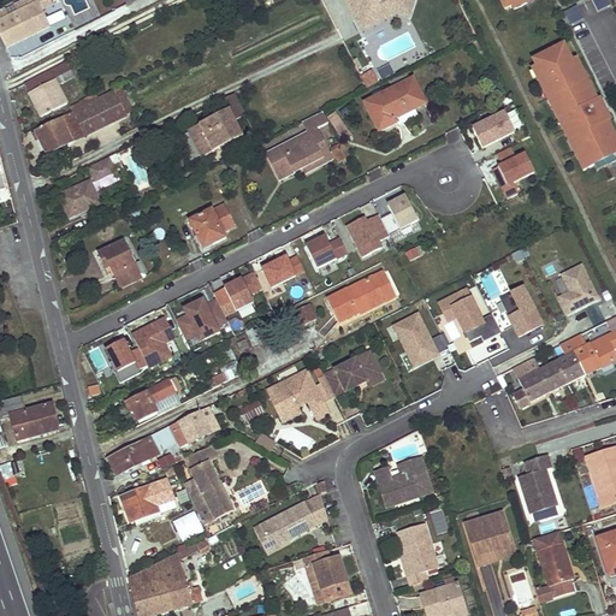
[(0,11),(0,35),(6,48),(51,28),(42,10),(53,4),(51,0),(27,0),(16,6),(17,9),(19,13),(10,18),(7,13),(5,9),(0,11)]
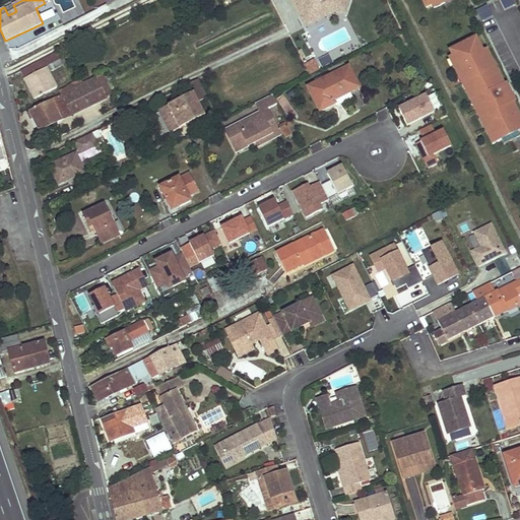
[(85,0),(89,8),(104,3),(102,0),(85,0)]
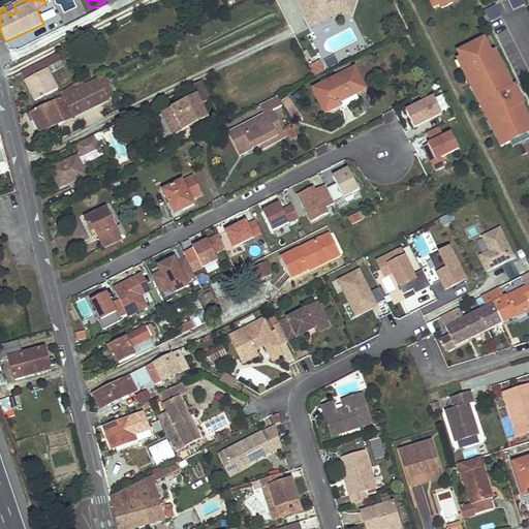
[(353,10),(356,0),(298,0),(306,16),(314,11),(327,14),(341,7),(353,10)]
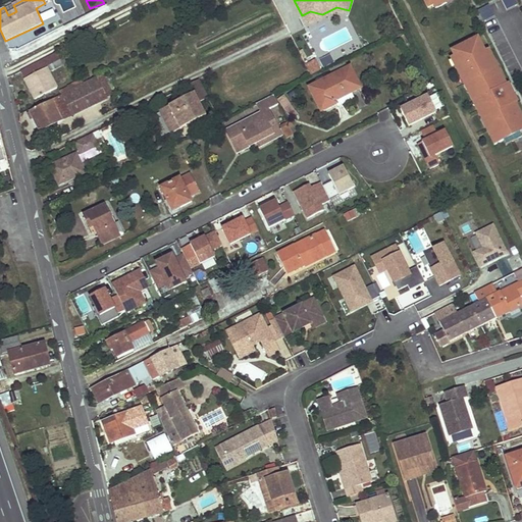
[(424,0),(428,8),(434,5),(445,0),(452,0),(453,0),(424,0)]
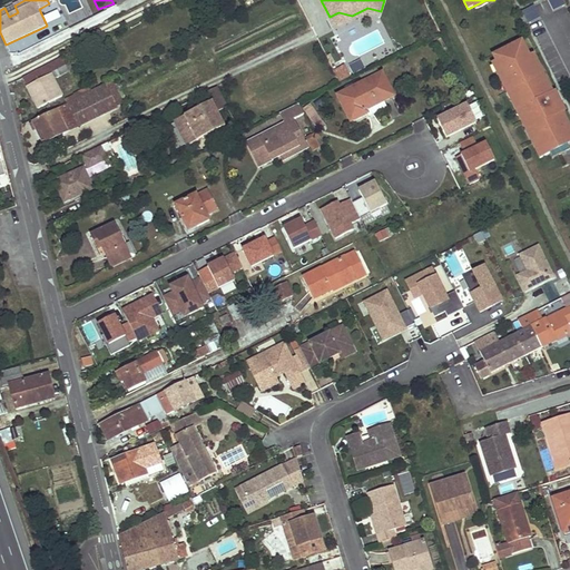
[(475,10),(494,0),(493,0),(485,0),(474,6),(475,10)]
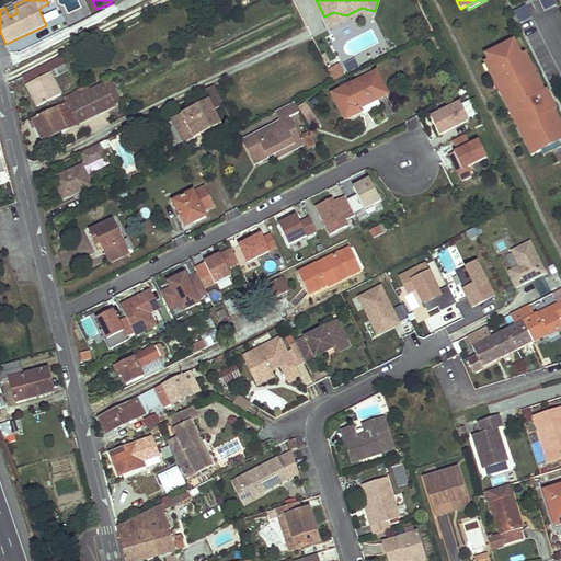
[(553,8),(549,0),(538,0),(545,12),(553,8)]
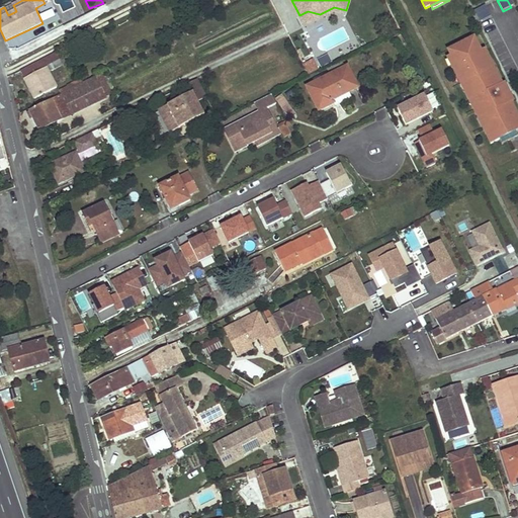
[(491,17),(486,5),(477,10),(483,21),(491,17)]
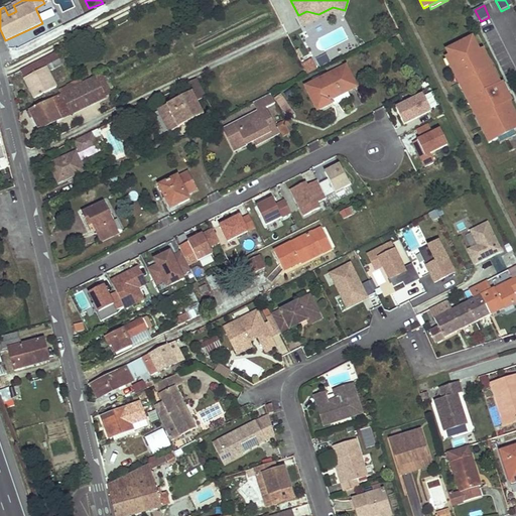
[(16,11),(14,7),(6,11),(8,15),(16,11)]
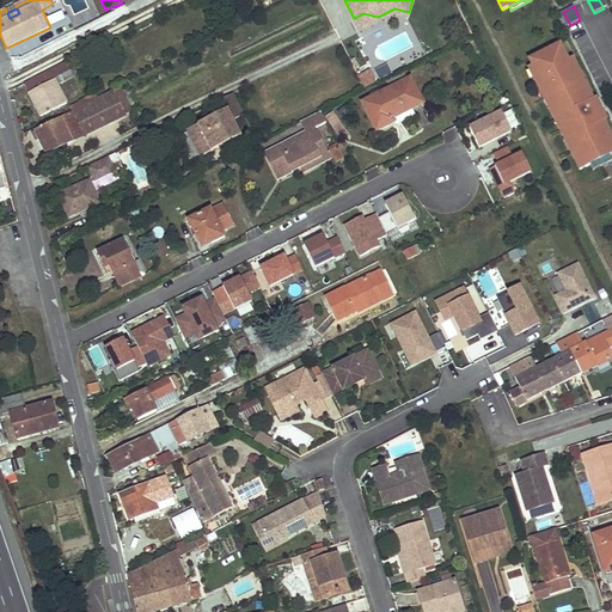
[(363,13),(354,18),(360,31),(395,13),(408,17),(409,12),(395,8),(378,17),(363,13)]
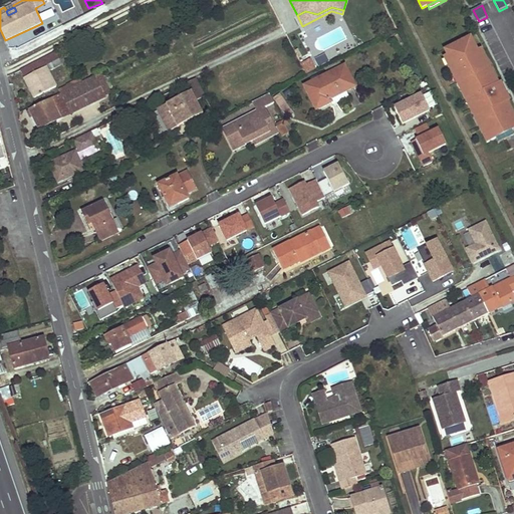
[(479,21),(473,10),(470,11),(476,22),(479,21)]
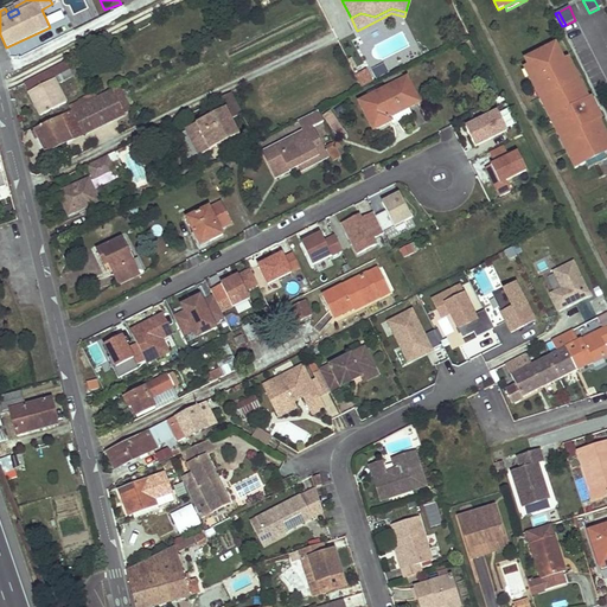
[(557,45),(526,61),(529,66),(535,77),(530,80),(536,90),(541,89),(549,106),(544,108),(561,139),(564,138),(570,148),(566,151),(576,170),(586,165),(605,155),(606,153),(606,135),(600,121),(596,122),(592,113),(598,110),(593,98),(589,101),(585,90),(580,91),(572,74),(575,71),(569,59),(566,62),(557,45)]
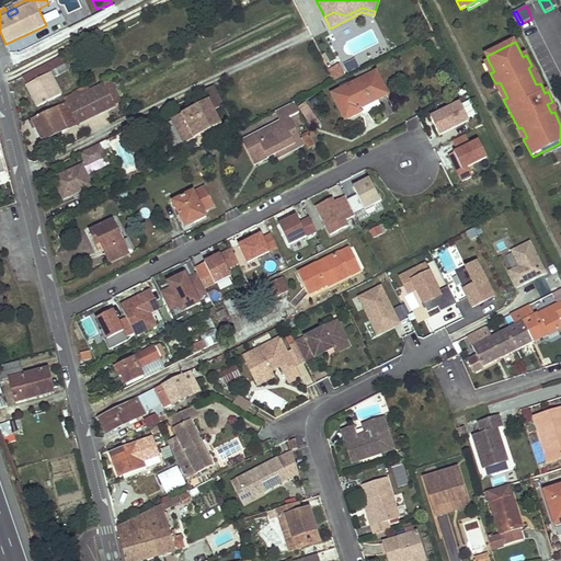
[(23,77),(27,84),(30,83),(65,66),(60,57),(23,77)]
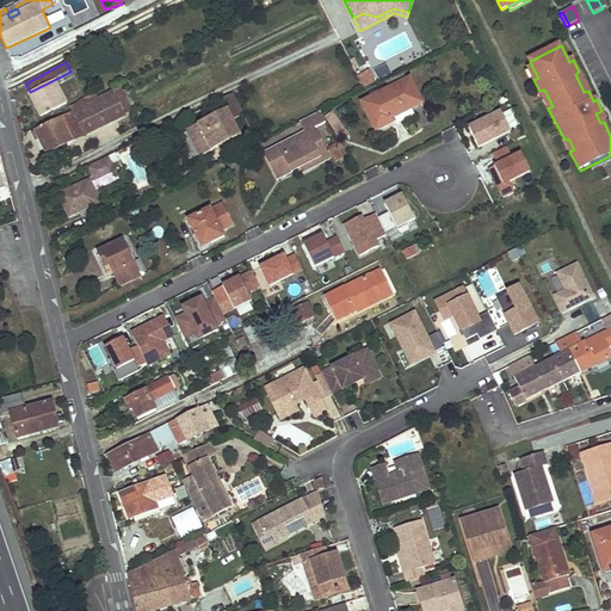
[(374,73),(377,80),(390,74),(387,66),(374,73)]
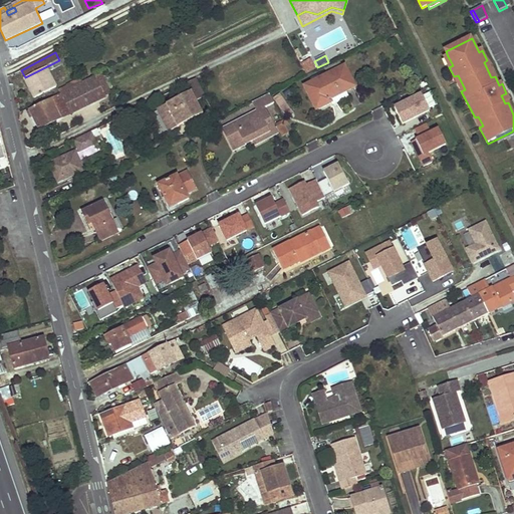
[(449,67),(453,65),(448,56),(444,59),(448,67),(449,67)]
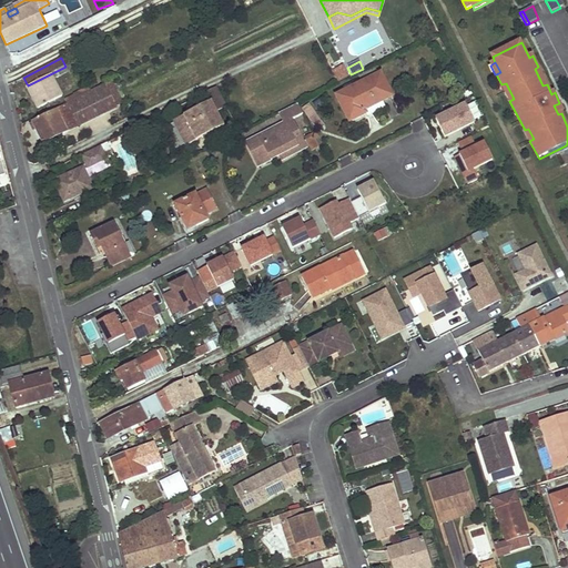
[(350,77),(344,66),(334,70),(340,81),(350,77)]
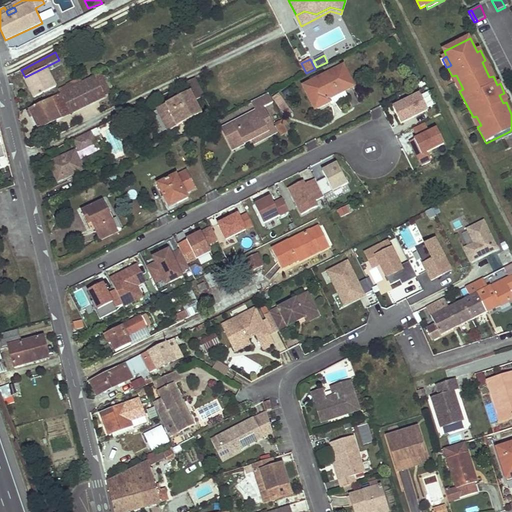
[(62,65),(59,60),(27,76),(33,88),(31,89),(35,97),(56,86),(47,70),(52,70),(62,65)]
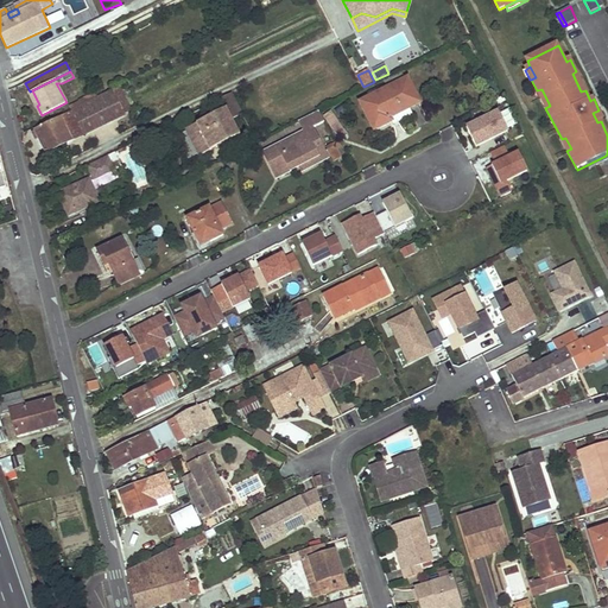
[(572,74),(581,92),(586,90),(587,89),(577,71),(576,71),(572,74)]
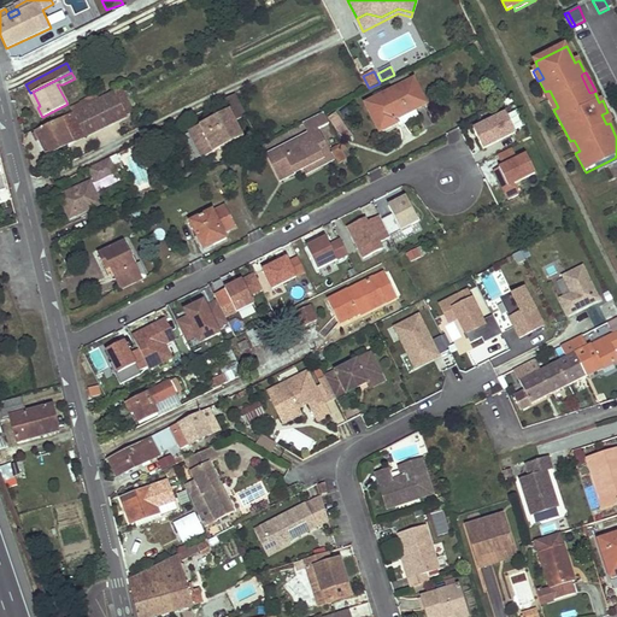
[(411,82),(407,75),(392,82),(395,89),(411,82)]
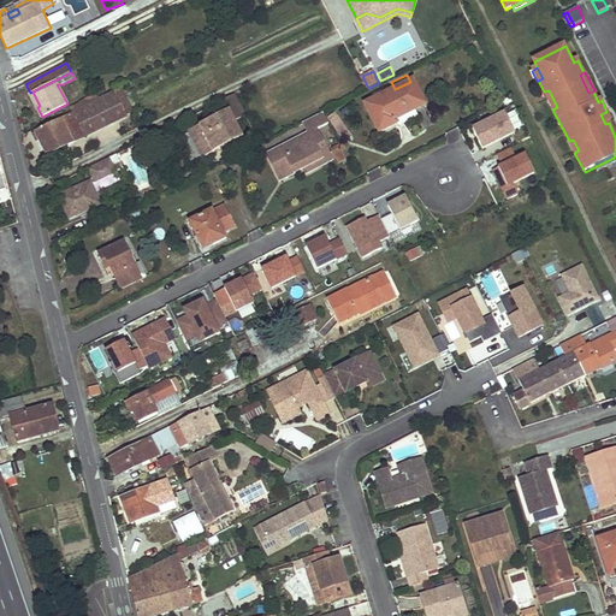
[(414,110),(425,104),(413,80),(410,82),(395,89),(367,104),(380,131),(397,123),(396,119),(414,110)]
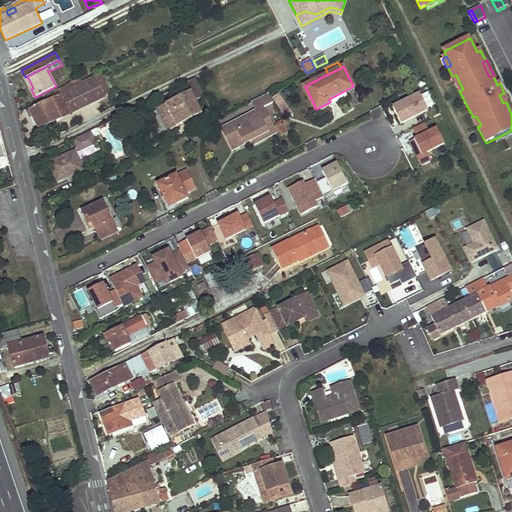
[(39,129),(106,96),(94,74),(68,87),(60,91),(61,94),(29,109),(39,129)]
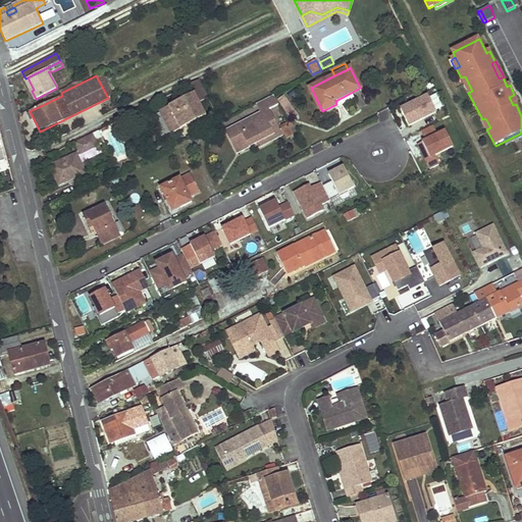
[(468,93),(472,91),(465,76),(461,77),(460,79),(467,93),(468,93)]
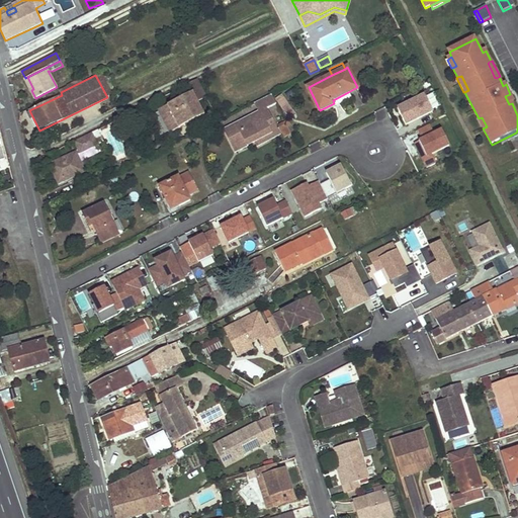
[(33,89),(27,77),(25,78),(23,79),(29,91),(31,90),(33,89)]
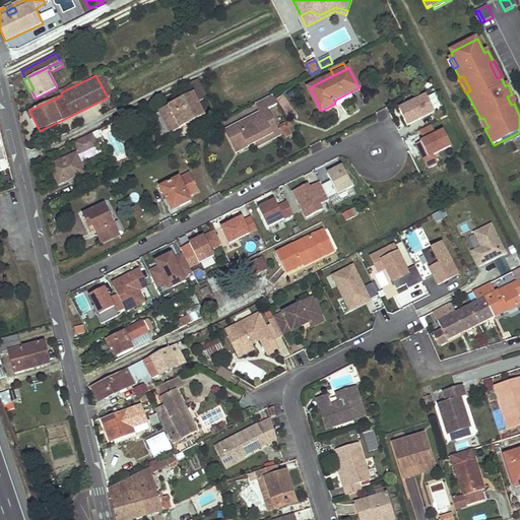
[(199,103),(208,98),(199,79),(190,84),(194,93),(158,111),(171,134),(205,116),(199,103)]
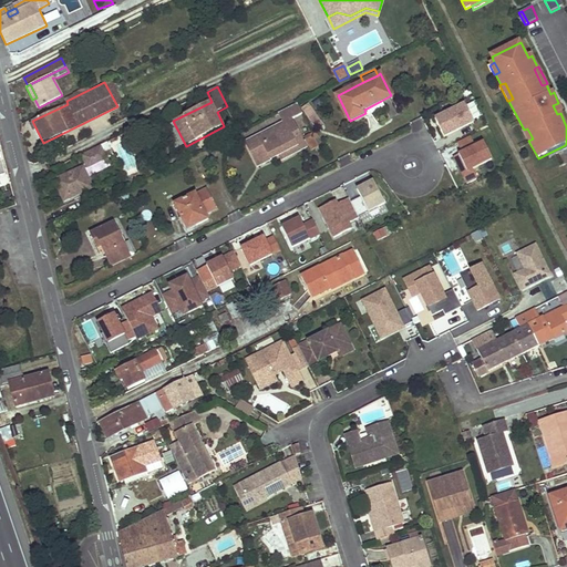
[(384,107),(381,101),(364,110),(366,113),(368,116),(384,107)]
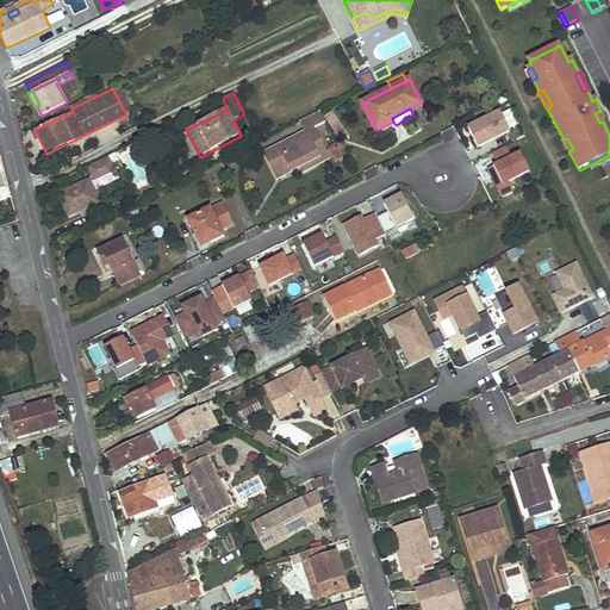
[(510,131),(500,111),(468,128),(478,147),(510,131)]
